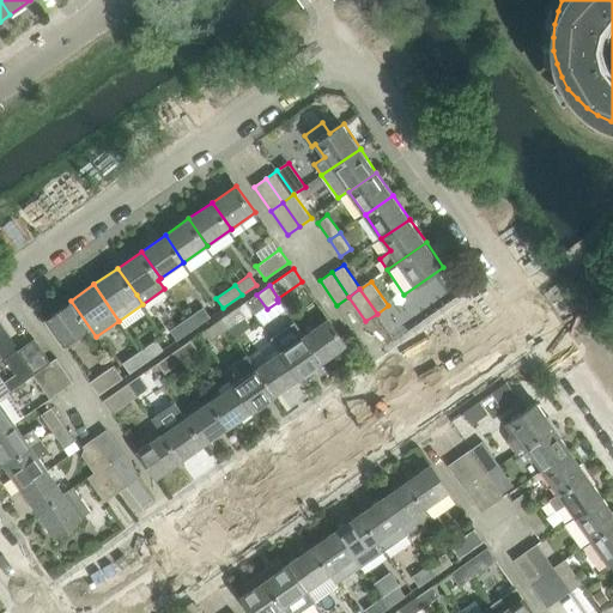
[(353,329),(365,321),(349,297),(337,305),(353,329)]
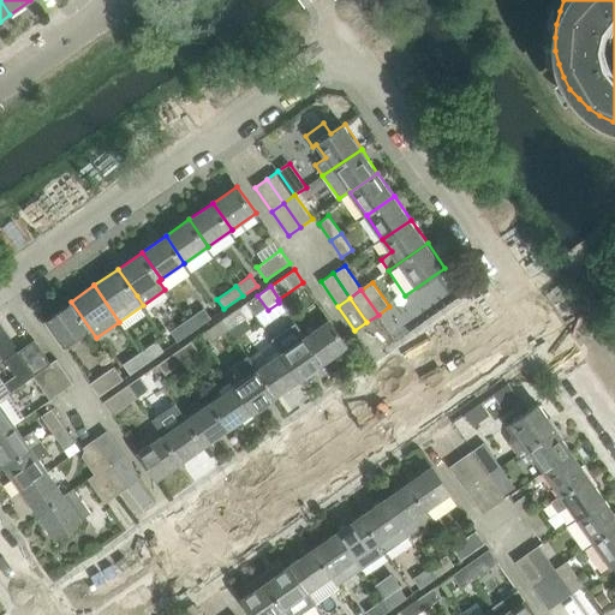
[(95,339),(96,338),(71,302),(46,318),(65,346),(88,329),(95,339)]
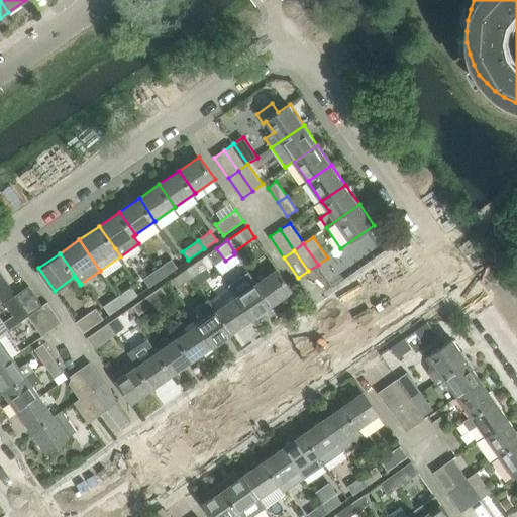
[(187,268),(193,277),(206,268),(200,259),(187,268)]
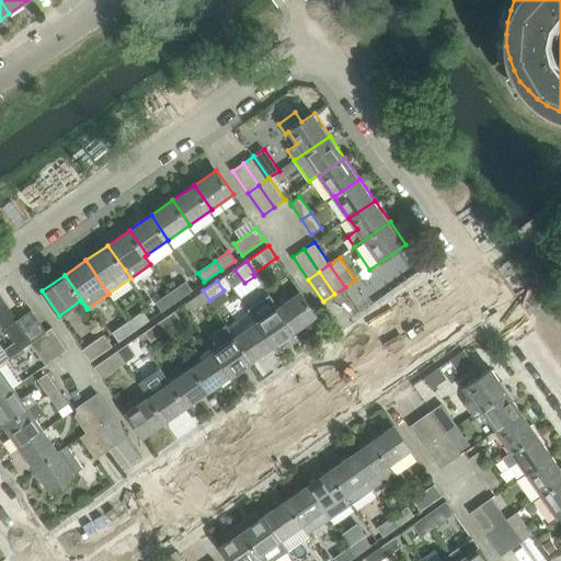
[(171,290),(178,300),(191,290),(185,282),(171,290)]
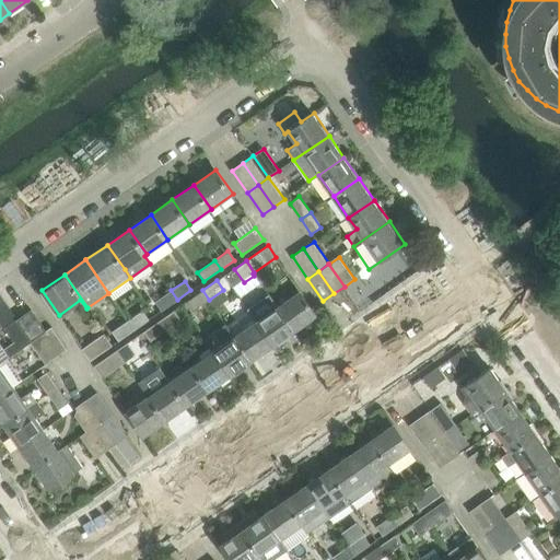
[(160,311),(177,300),(171,290),(153,302),(160,311)]
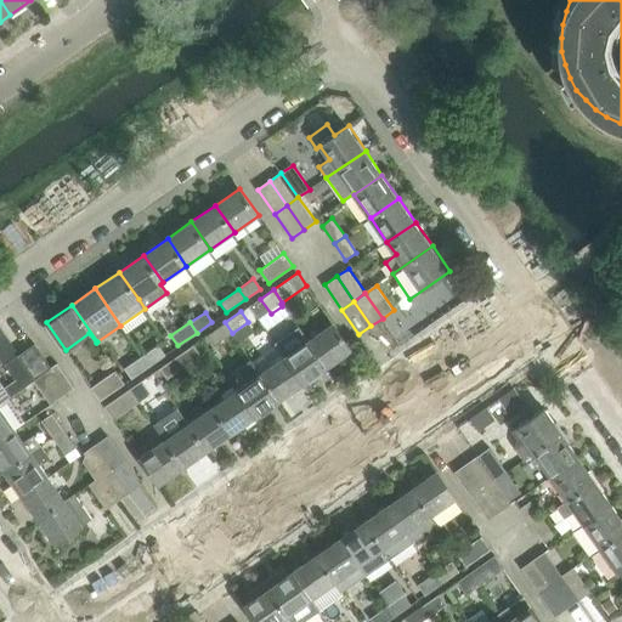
[(214,346),(232,333),(225,322),(207,335),(214,346)]
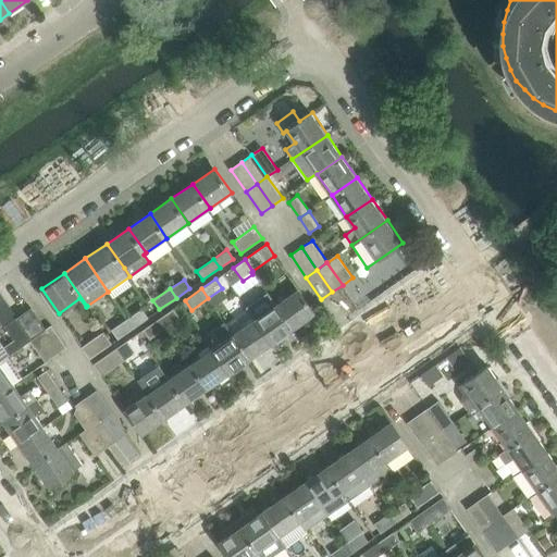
[(276,305),(294,330),(316,314),(298,289),(276,305)]
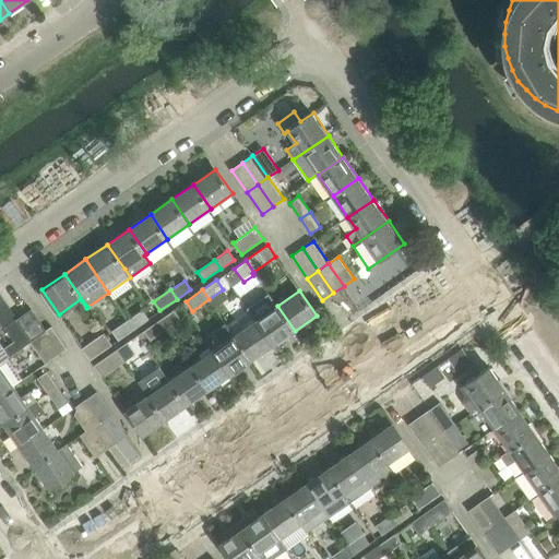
[(273,345),(295,331),(277,306),(257,321),(273,345)]
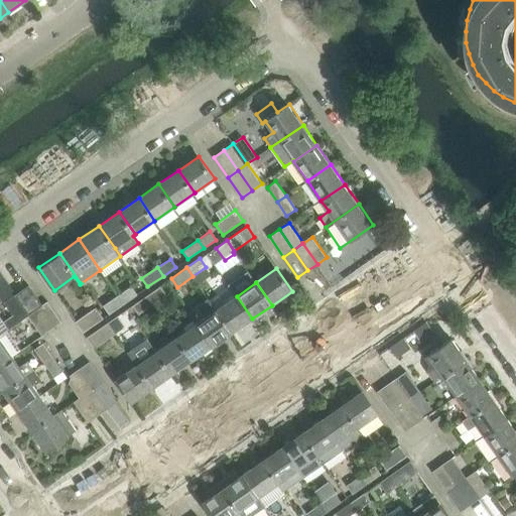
[(29,315),(38,309),(43,305),(29,285),(15,295),(29,315)]
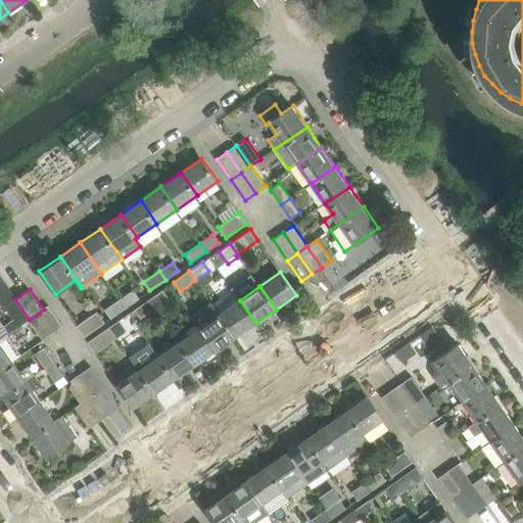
[(119,298),(125,307),(138,298),(132,290),(119,298)]
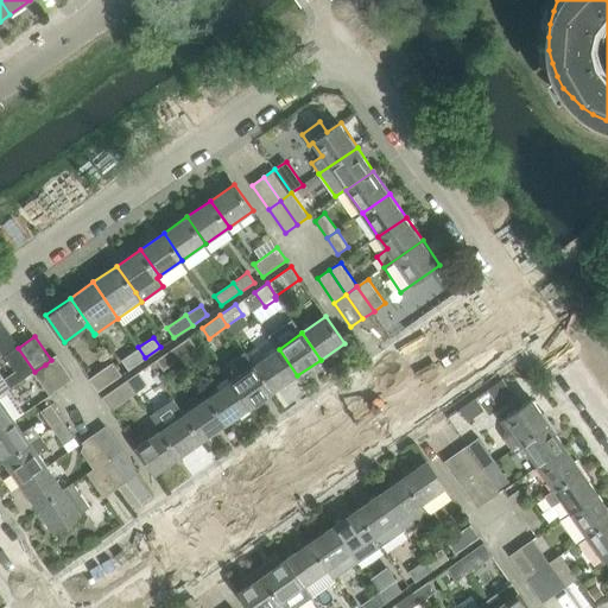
[(173,347),(181,358),(195,348),(188,337),(173,347)]
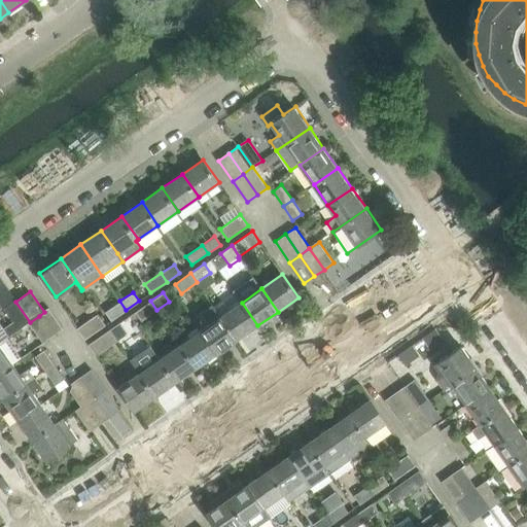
[(110,321),(126,310),(119,301),(104,312),(110,321)]
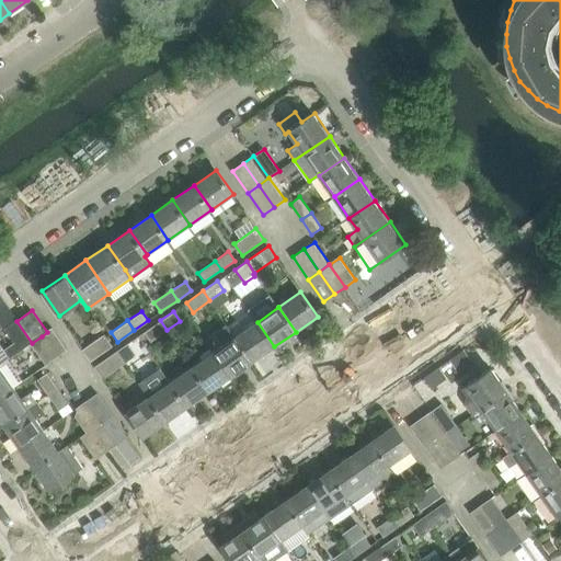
[(149,342),(167,330),(160,320),(142,332),(149,342)]
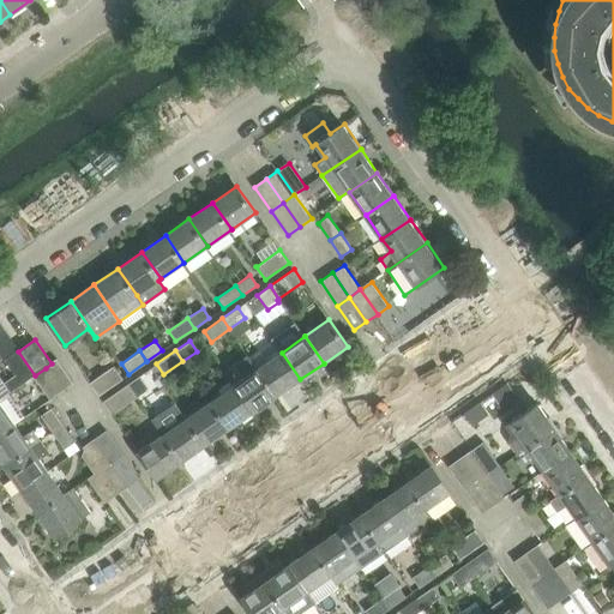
[(35,375),(18,351),(6,360),(16,374),(2,383),(10,393),(35,375)]
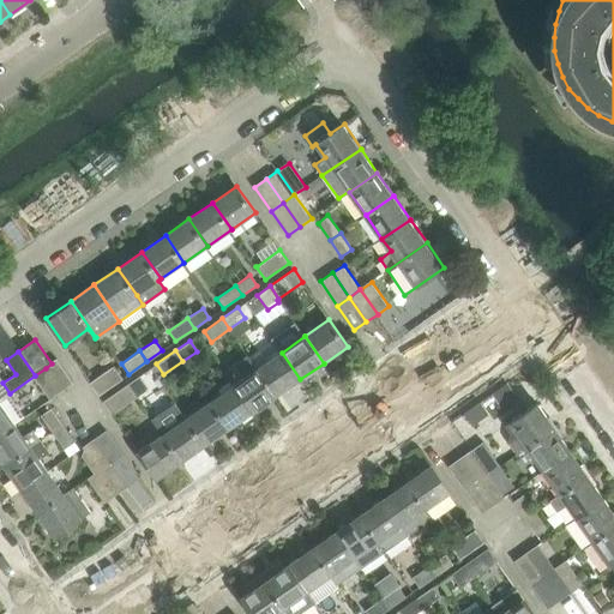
[(277,396),(300,379),(282,353),(258,368),(277,396)]
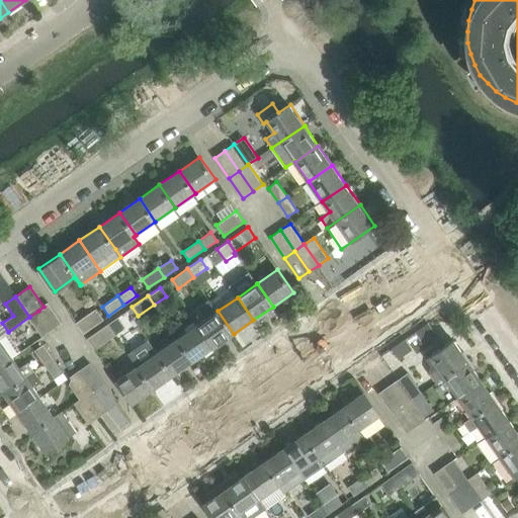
[(38,311),(53,331),(63,324),(49,304),(44,307),(38,311)]
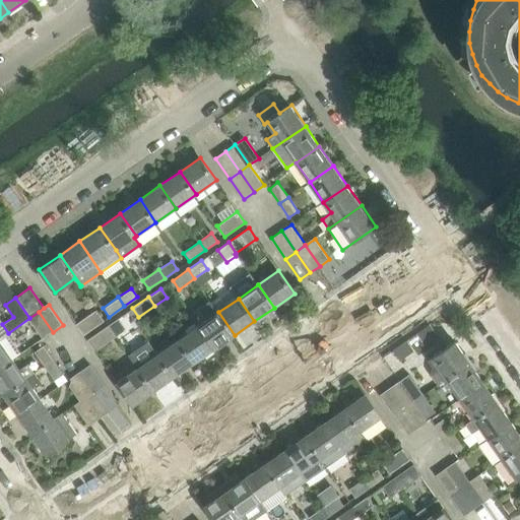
[(96,310),(75,324),(83,335),(104,321),(96,310)]
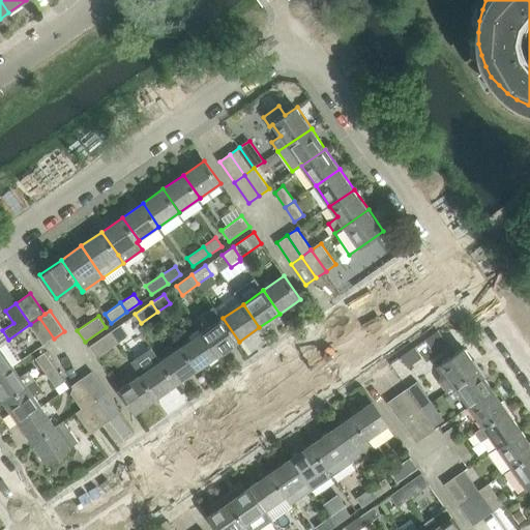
[(39,318),(29,325),(43,346),(54,339),(39,318)]
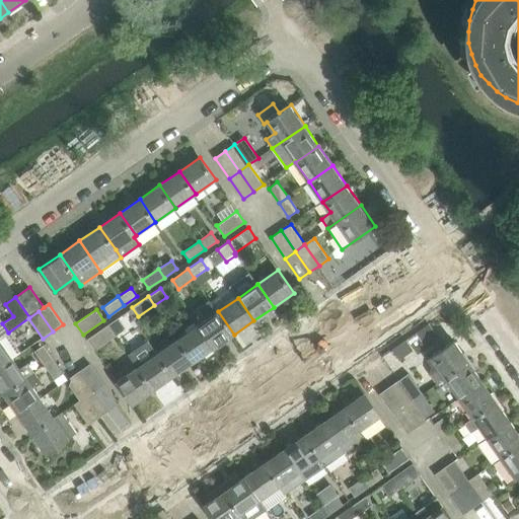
[(214,349),(234,335),(218,311),(198,325),(214,349)]
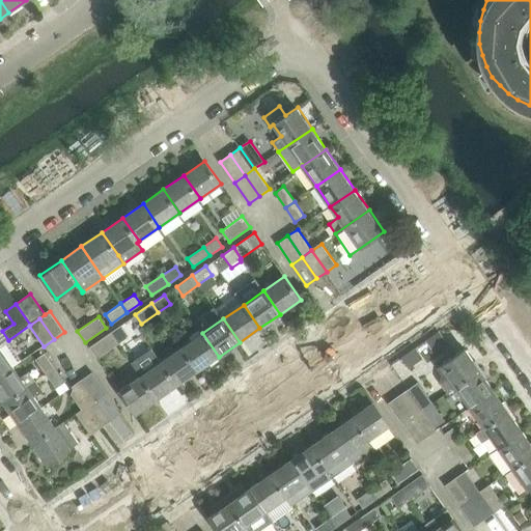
[(110,332),(118,343),(129,336),(120,325),(110,332)]
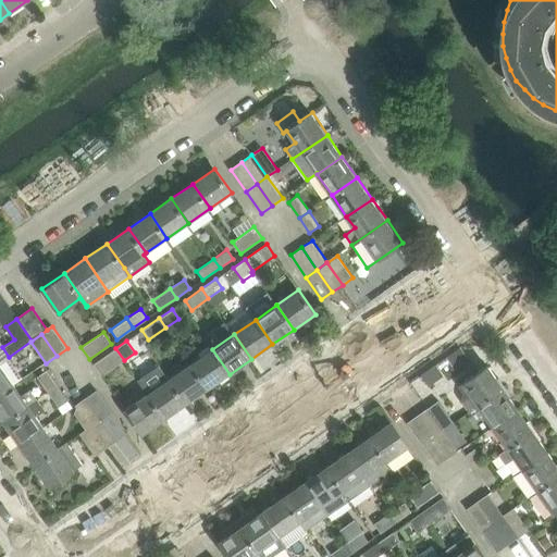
[(101,376),(124,360),(115,348),(93,364),(101,376)]
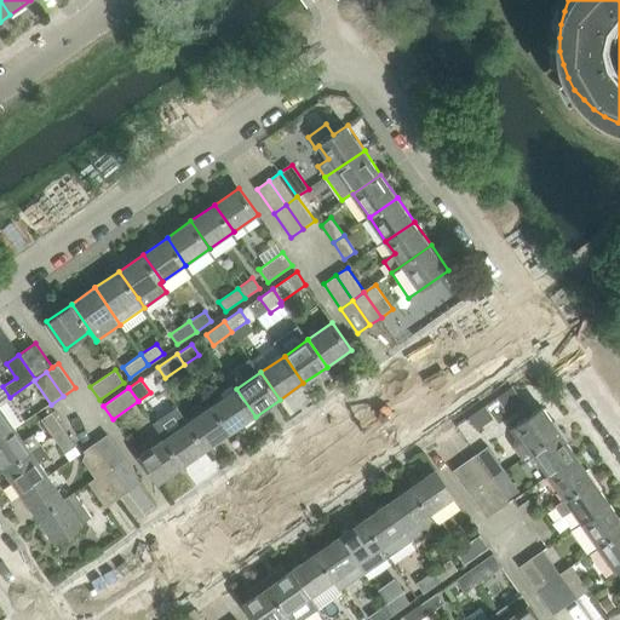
[(512,388),(498,399),(505,409),(520,400),(512,388)]
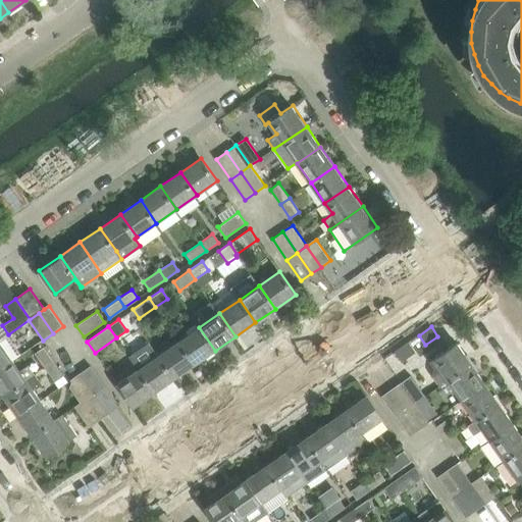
[(196,365),(215,351),(199,327),(179,342),(196,365)]
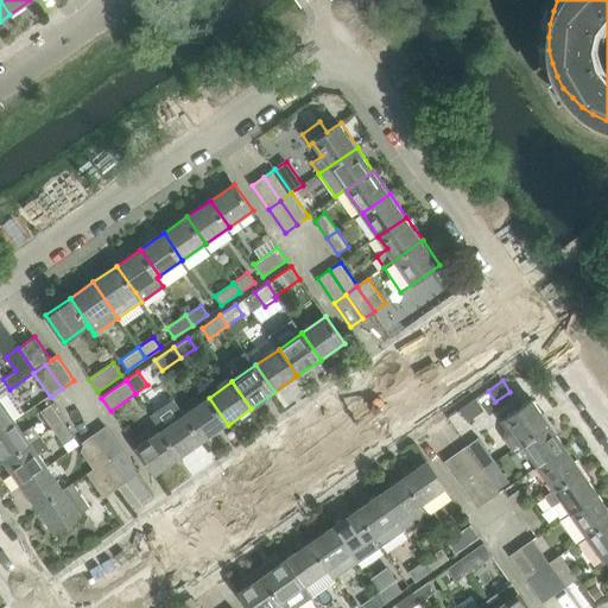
[(0,431),(16,420),(14,419),(24,412),(8,391),(0,396),(0,431)]
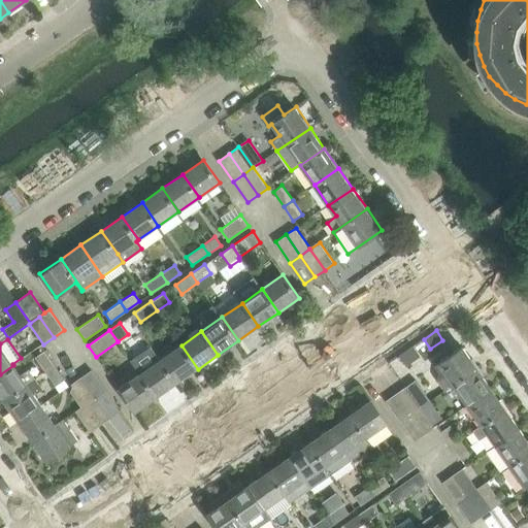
[(176,384),(198,369),(182,345),(161,360),(176,384)]
